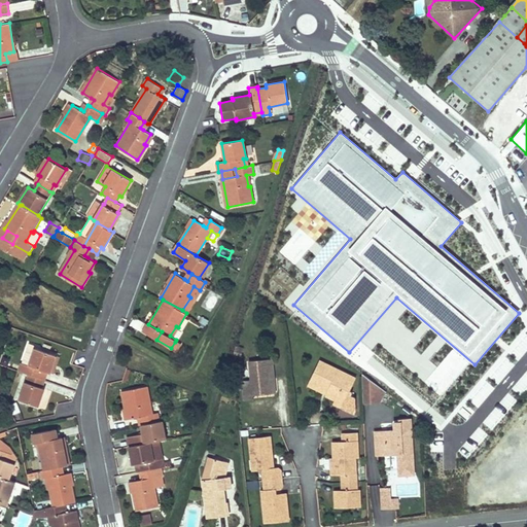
[(153,338),(156,340),(162,331),(157,329),(148,324),(147,323),(143,330),(153,338)]
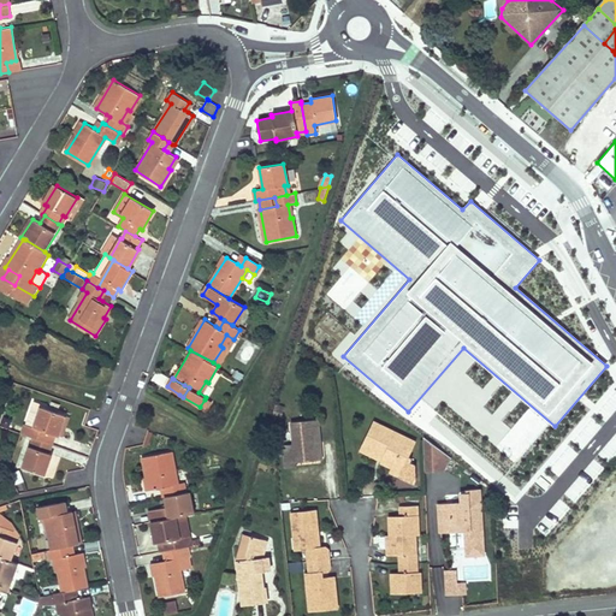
[(208,383),(206,381),(199,392),(206,397),(213,386),(208,383)]
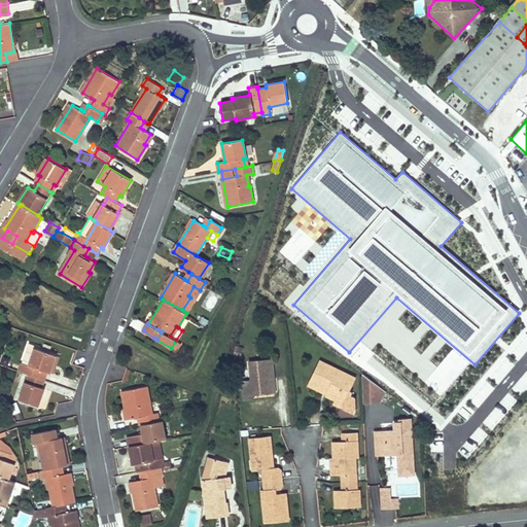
[(29,375),(44,380),(47,373),(49,374),(57,356),(36,349),(37,346),(29,343),(22,362),(19,371),(29,375)]
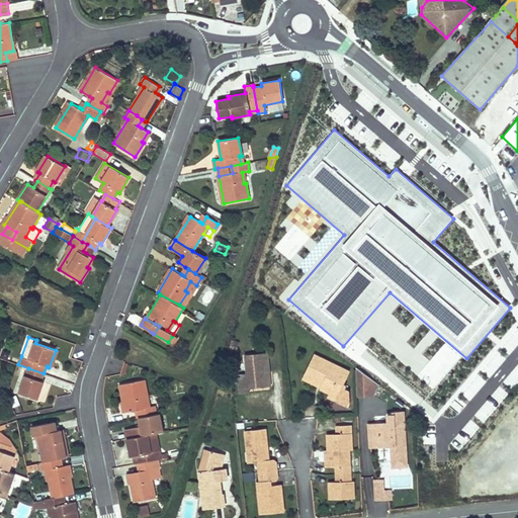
[(269,371),(268,353),(245,355),(247,373),(240,374),(240,393),(249,393),(249,387),(267,386),(266,371),(269,371)]
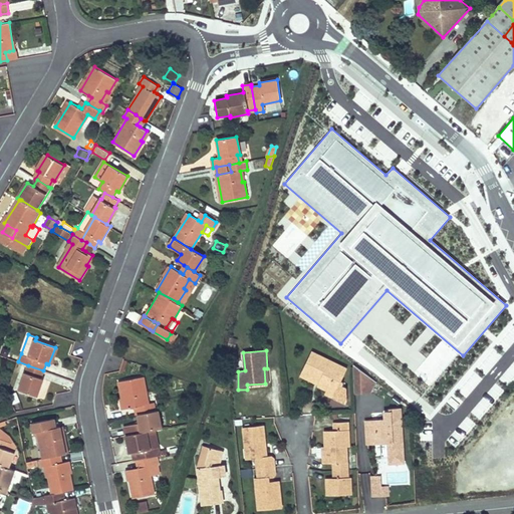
[(346,368),(311,351),(300,376),(327,391),(325,394),(345,404),(346,402),(346,388),(339,383),(346,368)]
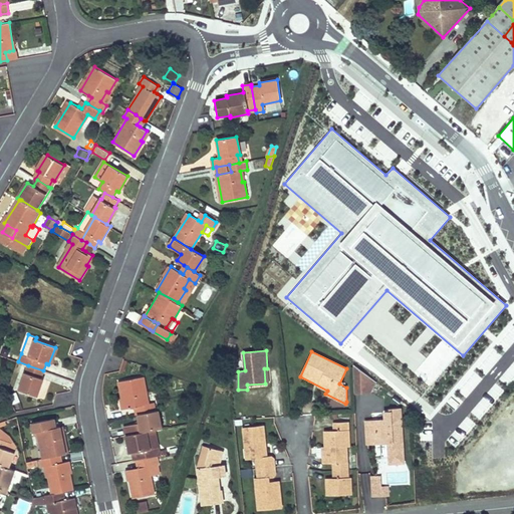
[(43,370),(28,365),(25,373),(19,390),(37,397),(43,379),(40,378),(43,370)]
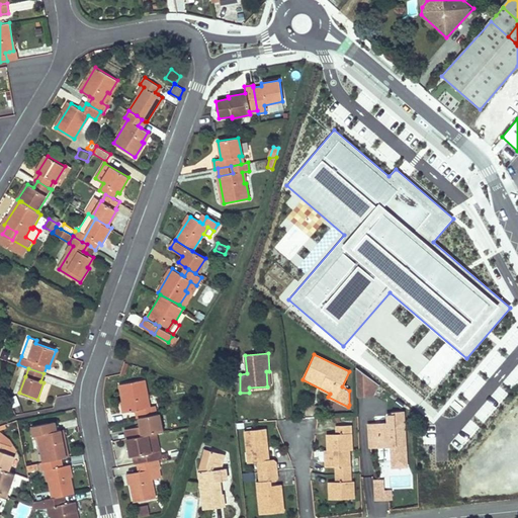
[(378,397),(378,375),(357,375),(357,397),(378,397)]
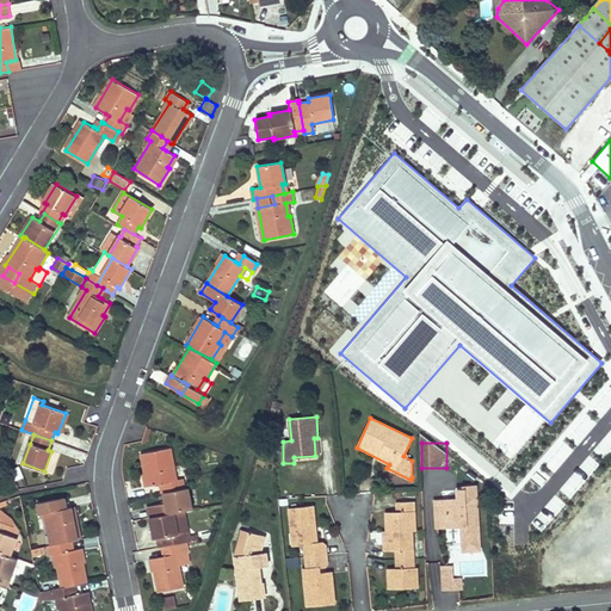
[(148,487),(160,485),(165,483),(167,493),(184,489),(183,480),(174,481),(172,469),(174,468),(171,448),(142,455),(148,487)]
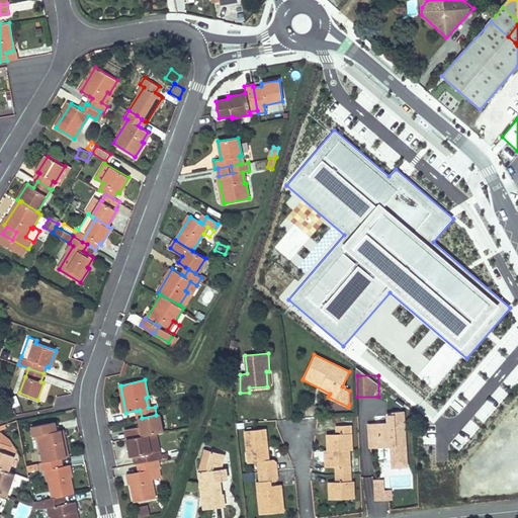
[(330,394),(303,379),(300,382),(328,397),(330,394)]
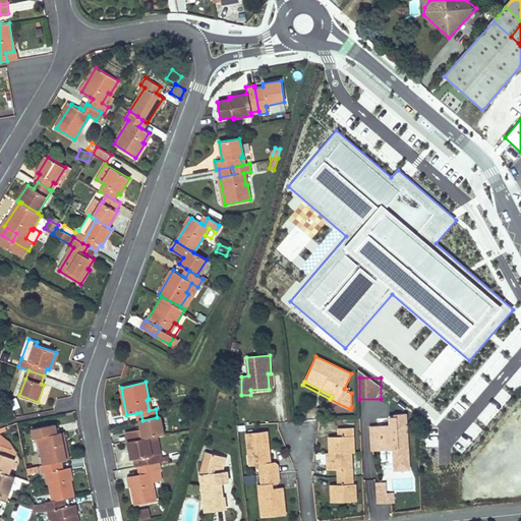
[(126,433),(128,442),(149,438),(164,435),(161,416),(157,417),(142,420),(140,420),(141,429),(126,433)]
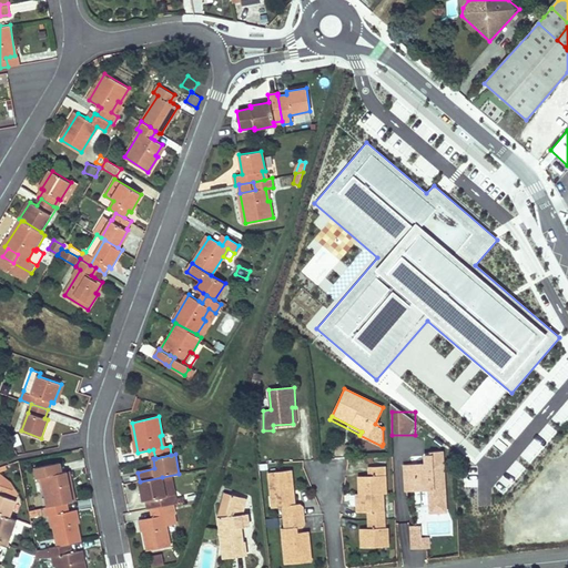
[(42,478),(48,508),(62,505),(67,505),(74,503),(71,485),(69,485),(67,472),(62,473),(60,464),(57,465),(59,473),(54,474),(53,466),(36,469),(37,478),(42,478)]
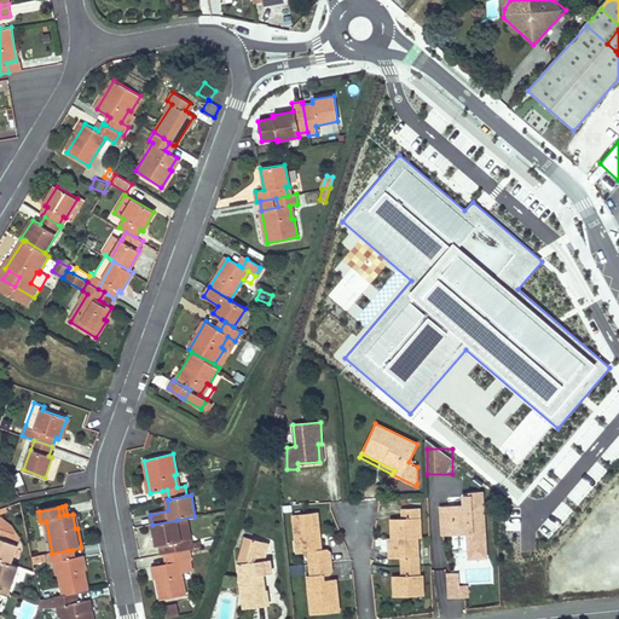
[(443,533),(468,532),(473,532),(473,539),(485,539),(484,505),(441,508),(443,533)]
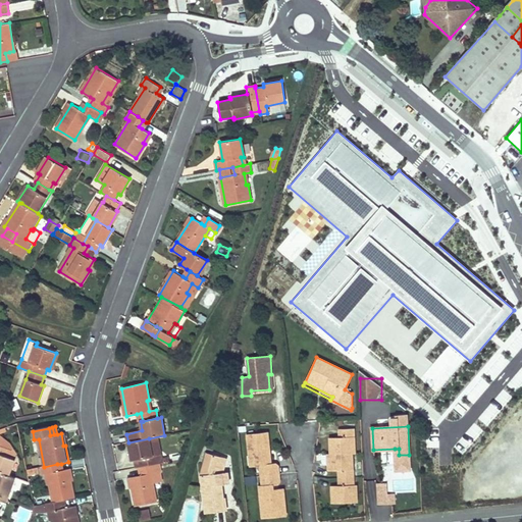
[(336,502),(357,502),(357,485),(354,485),(353,454),(355,454),(354,429),(340,429),(340,437),(335,437),(335,444),(330,444),(330,454),(327,455),(328,465),(333,465),(333,470),(337,471),(338,485),(331,486),(331,497),(337,497),(336,502)]
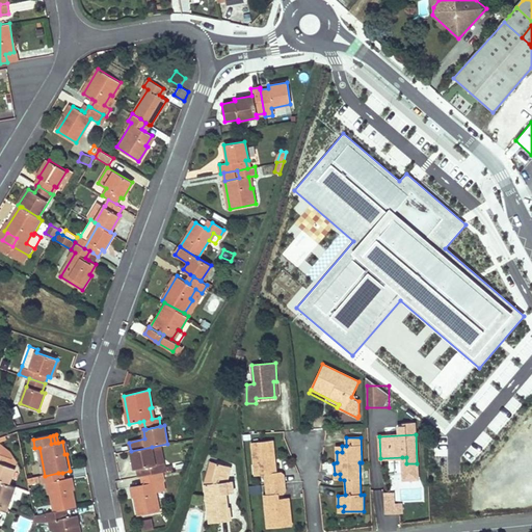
[(268,528),(291,525),(289,498),(277,499),(277,494),(283,494),(285,490),(284,475),(281,472),(276,472),(273,442),(253,443),(255,475),(265,475),(267,495),(264,495),(268,528)]
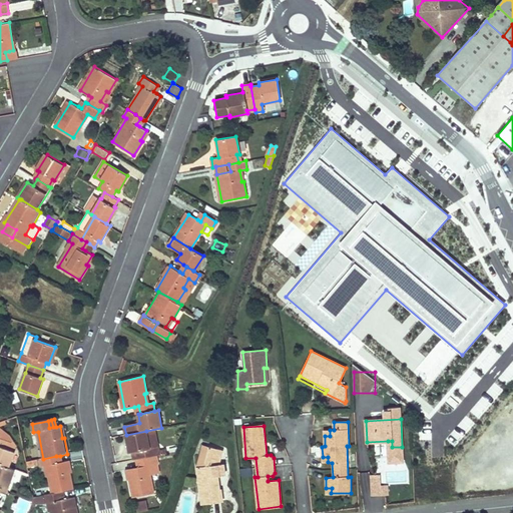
[(0,437),(8,441),(10,436),(0,427),(0,437)]
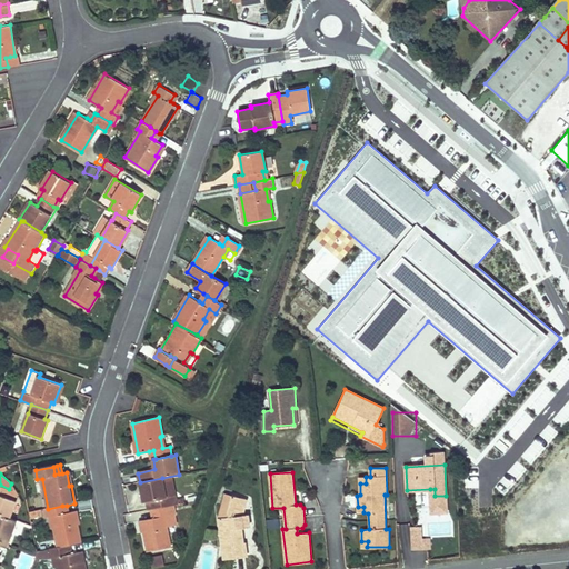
[(162,478),(140,482),(143,502),(147,501),(149,511),(151,510),(156,509),(172,506),(177,505),(176,495),(166,496),(162,478)]
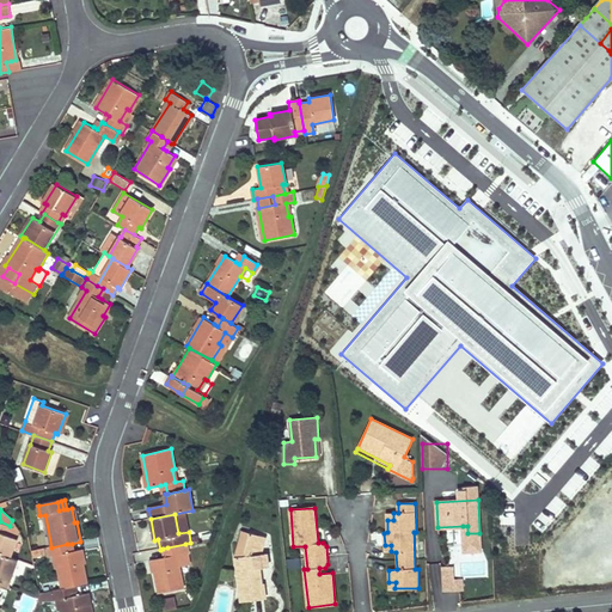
[(0,554),(10,557),(17,539),(6,534),(10,526),(0,521),(0,554)]
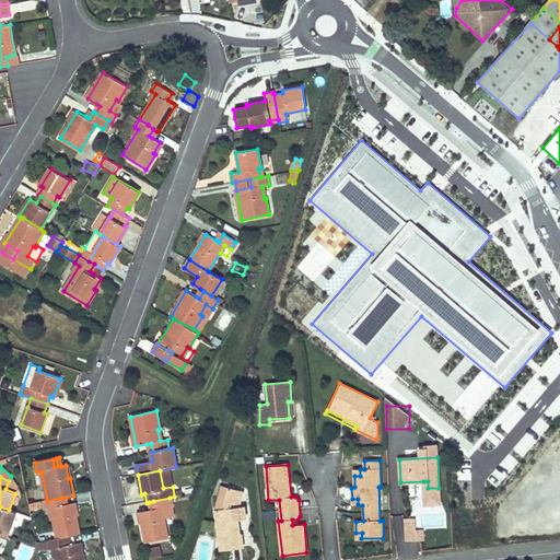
[(12,482),(9,481),(6,489),(15,493),(19,487),(14,480),(12,482)]
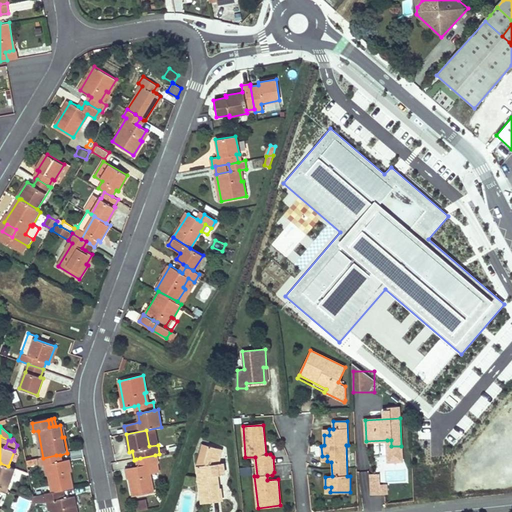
[(209,446),(204,444),(197,467),(205,465),(205,460),(209,446)]
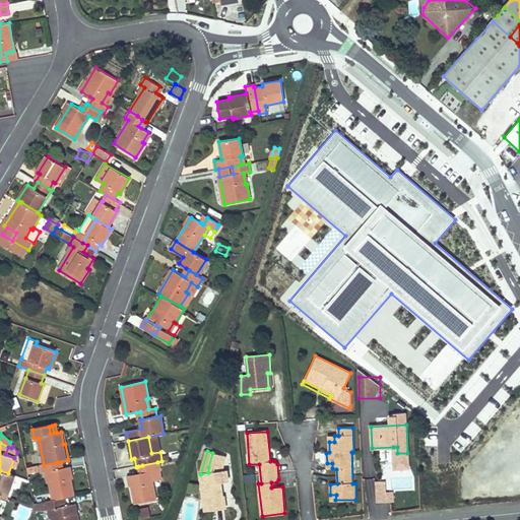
[(208,472),(200,474),(205,512),(224,509),(223,496),(221,497),(220,482),(228,481),(226,470),(221,470),(225,457),(212,453),(208,467),(208,472)]
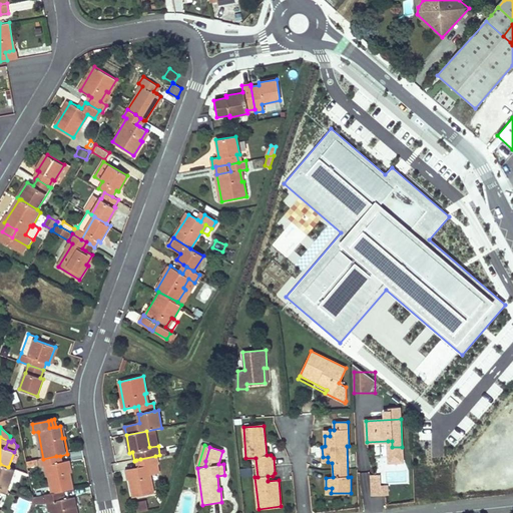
[(43,459),(41,459),(43,467),(47,466),(53,494),(60,492),(64,492),(72,490),(67,462),(61,463),(57,464),(56,456),(43,459)]
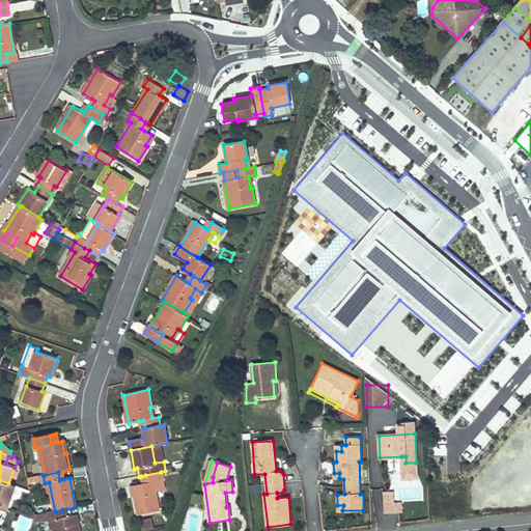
[(146,483),(142,484),(133,486),(138,515),(160,511),(155,482),(163,480),(161,472),(145,475),(146,483)]
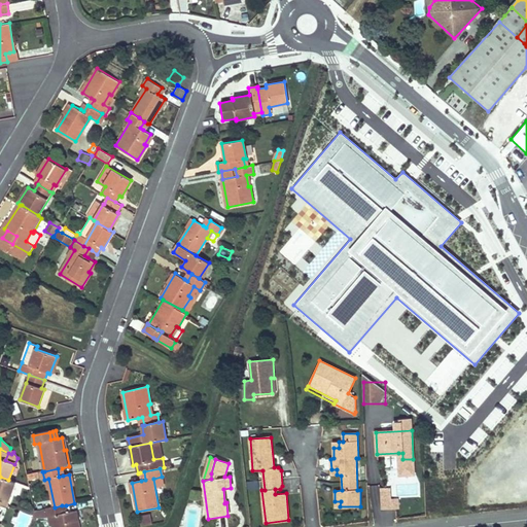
[(0,503),(6,505),(14,482),(8,480),(0,477),(0,503)]
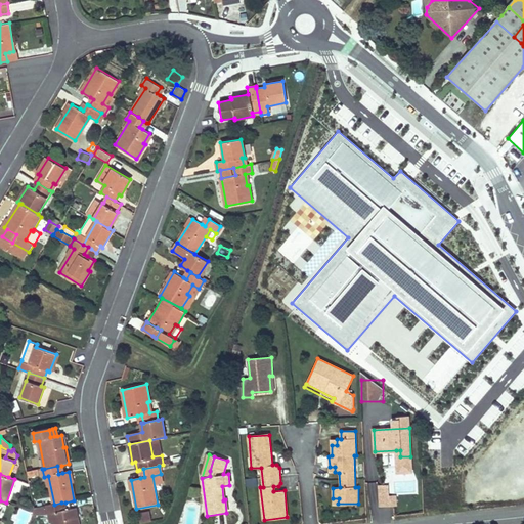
[(163,482),(161,474),(153,476),(154,484),(163,482)]
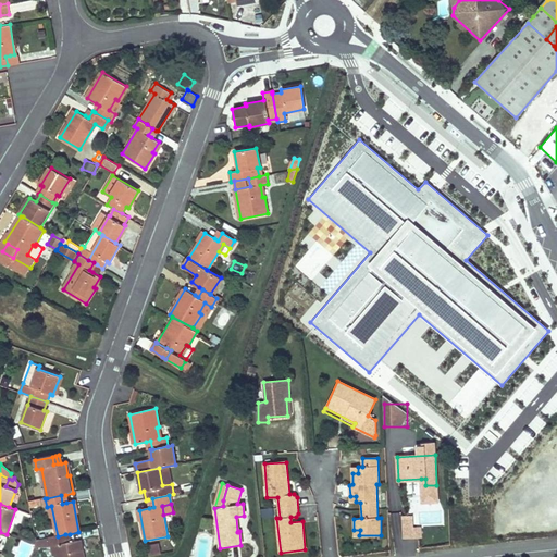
[(422,525),(415,525),(413,515),(401,515),(403,537),(422,537),(422,525)]
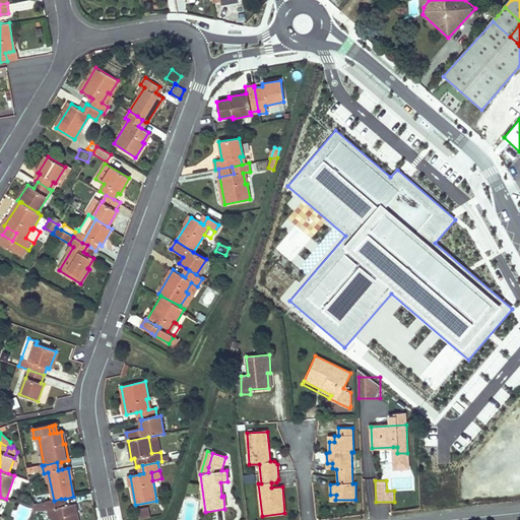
[(54,501),(46,502),(47,510),(51,510),(53,519),(79,519),(78,516),(76,516),(74,505),(67,507),(63,507),(61,499),(54,501)]
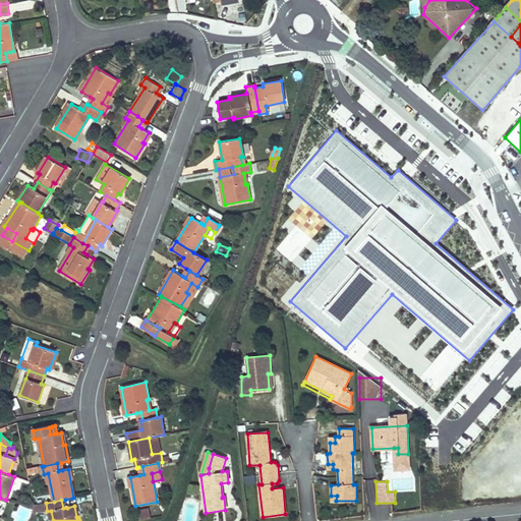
[(47,511),(46,503),(35,505),(33,510),(32,514),(47,511)]
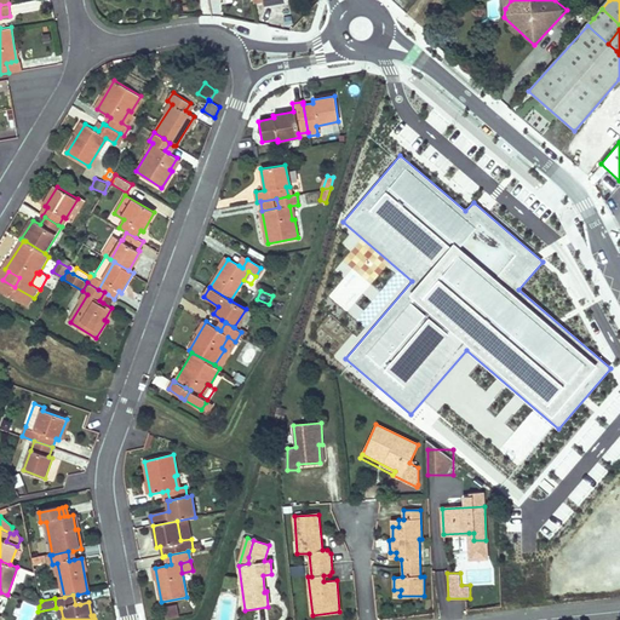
[(165,609),(167,619),(179,616),(178,607),(165,609)]
